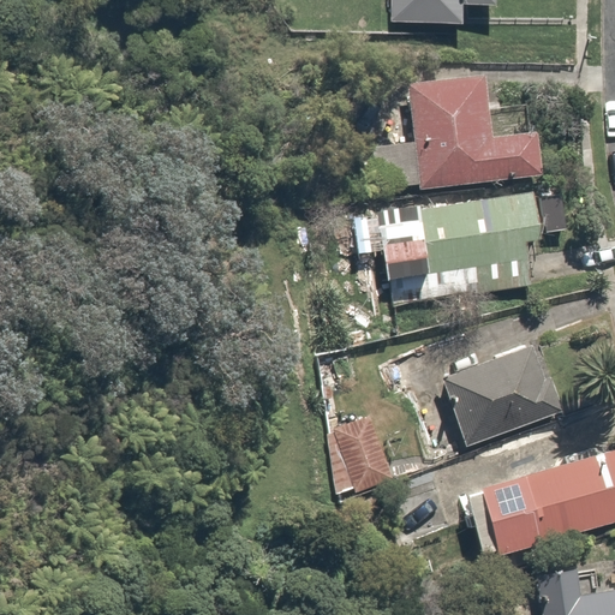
[(508,0),(390,0),(390,24),(508,25),(508,0)]
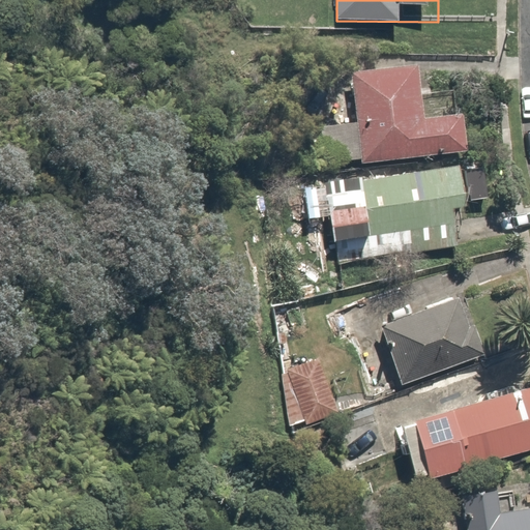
[(417,67),(354,74),(359,126),(310,131),(314,170),(470,153),(465,111),(422,116),(417,67)]
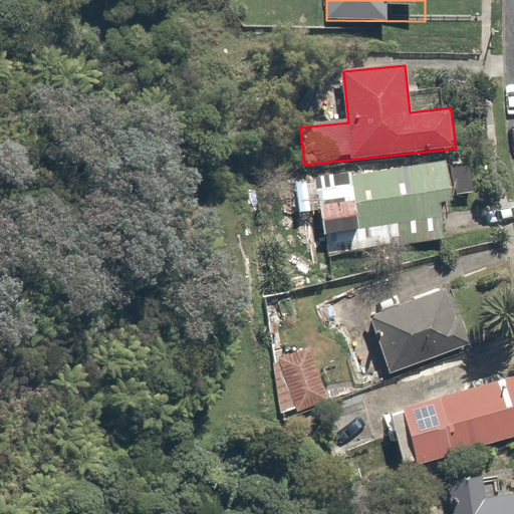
[(453,241),(445,170),(316,185),(325,256),(453,241)]
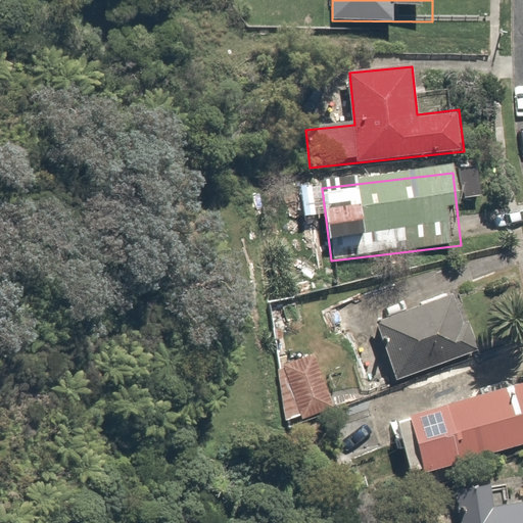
[(478,362),(459,299),(377,326),(396,388),(478,362)]
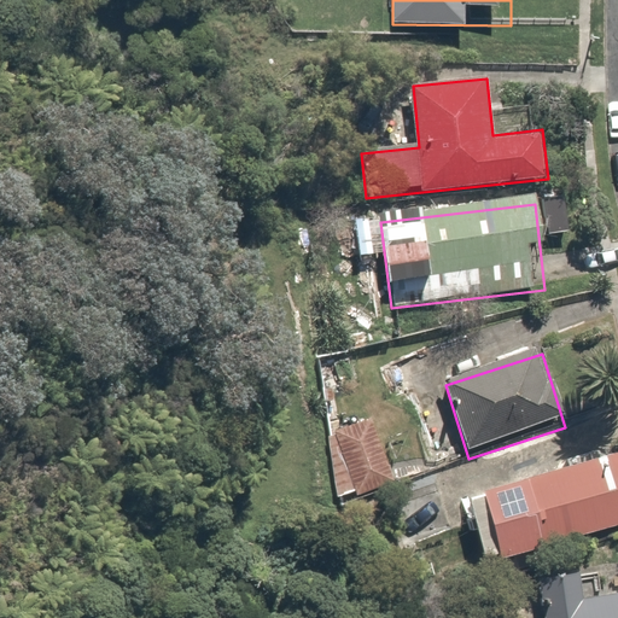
[(375,417),(330,433),(354,500),(400,484),(375,417)]
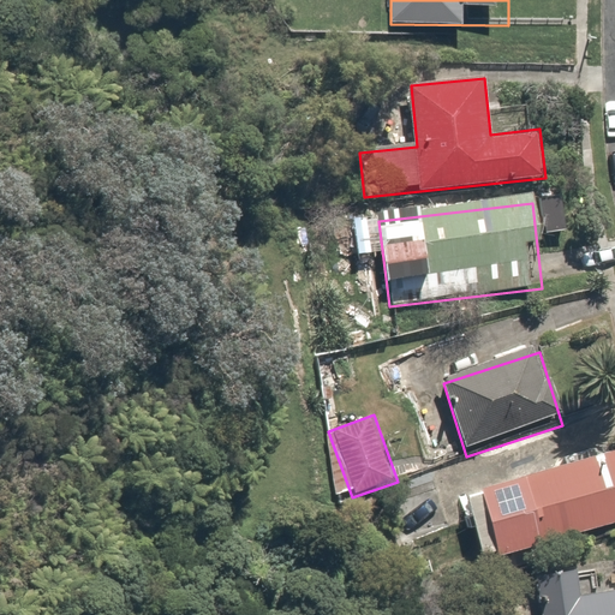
[(487,567),(614,525),(614,445),(463,495),(487,567)]
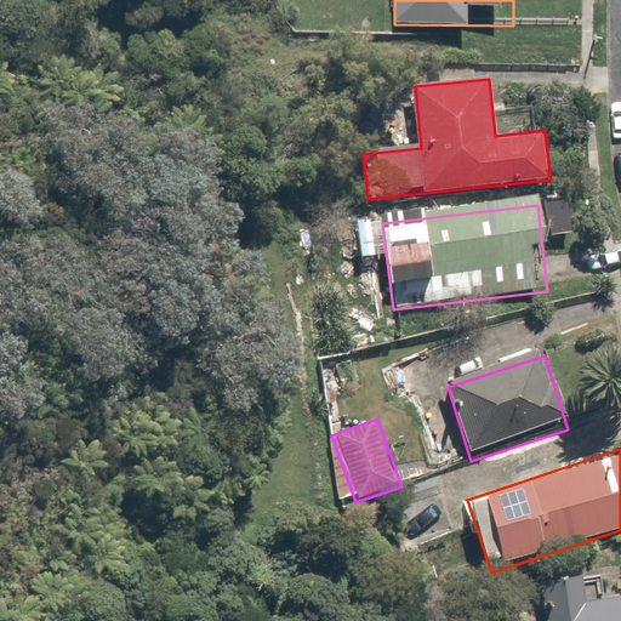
[(620,620),(620,594),(586,600),(582,579),(545,585),(548,620),(620,620)]
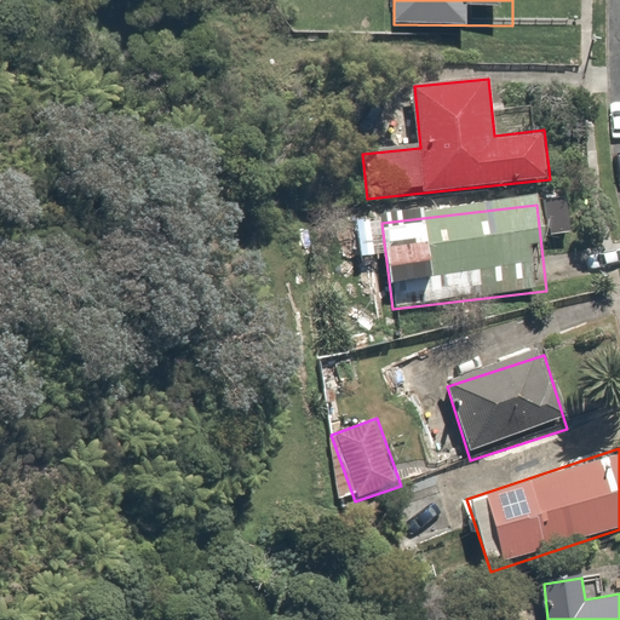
All buildings are outlined.
